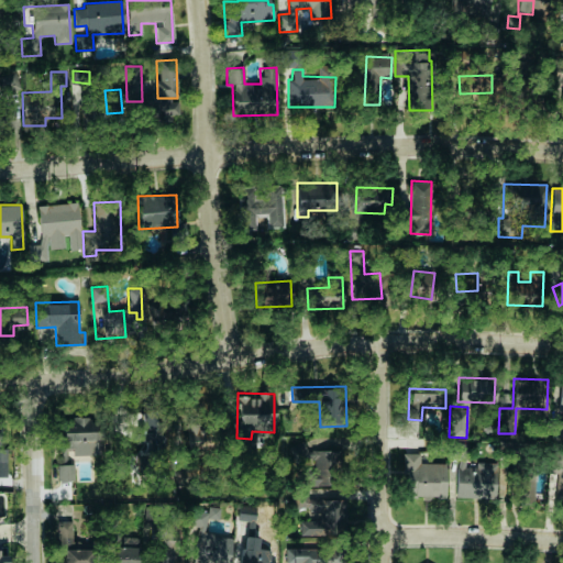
[(100,455),(99,417),(61,418),(62,456),(100,455)]
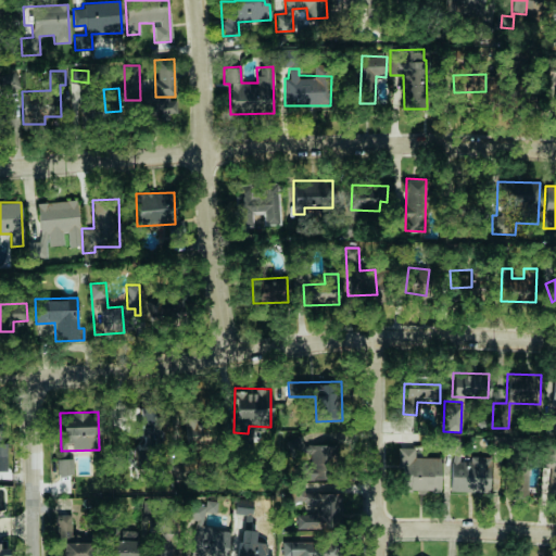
[(186,444),(215,445),(216,421),(186,420),(186,444)]
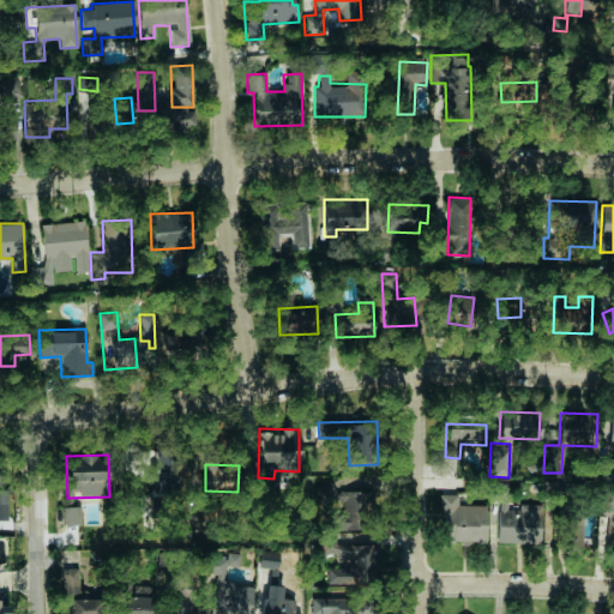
[(540,543),(541,504),(521,504),(521,510),(509,510),(509,482),(492,481),(491,499),(498,500),(497,542),(540,543)]
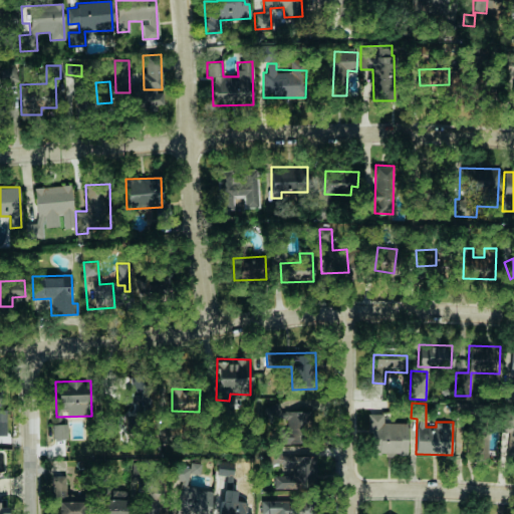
[(285,412),(286,443),(311,443),(310,411),(285,412)]
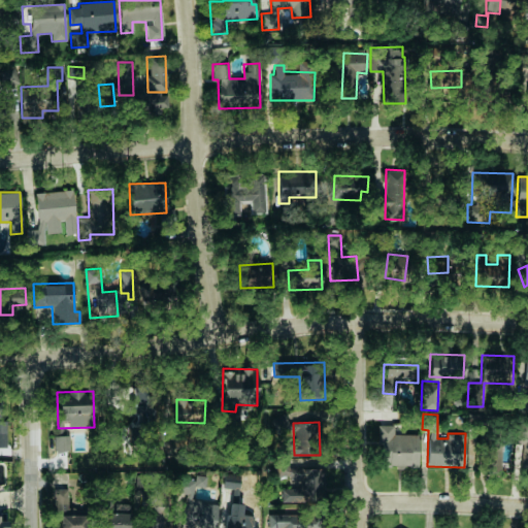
[(418,434),(393,433),(393,425),(378,425),(377,466),(417,467),(418,434)]
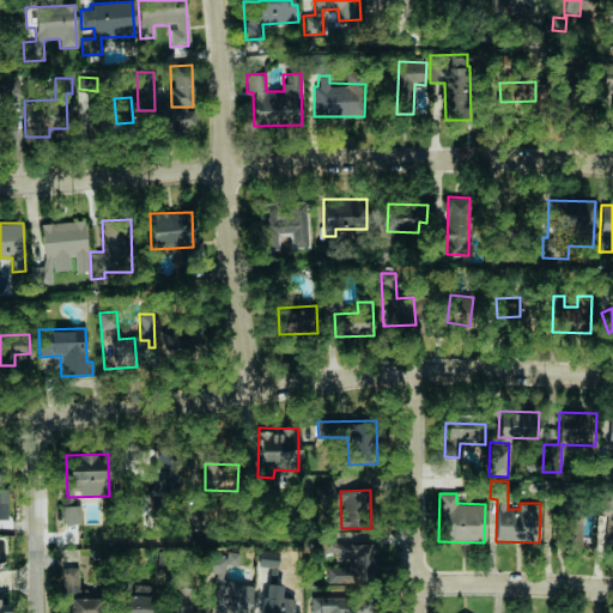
[(61,505),(62,523),(80,522),(79,505),(61,505)]
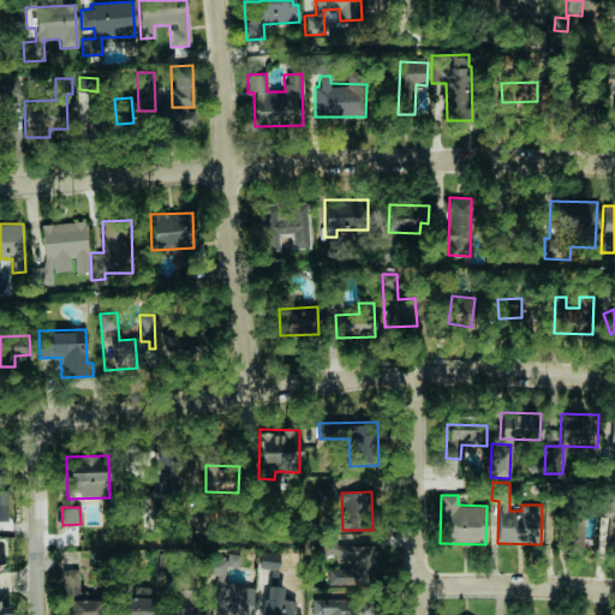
[(561,550),(595,549),(592,514),(560,515),(561,550)]
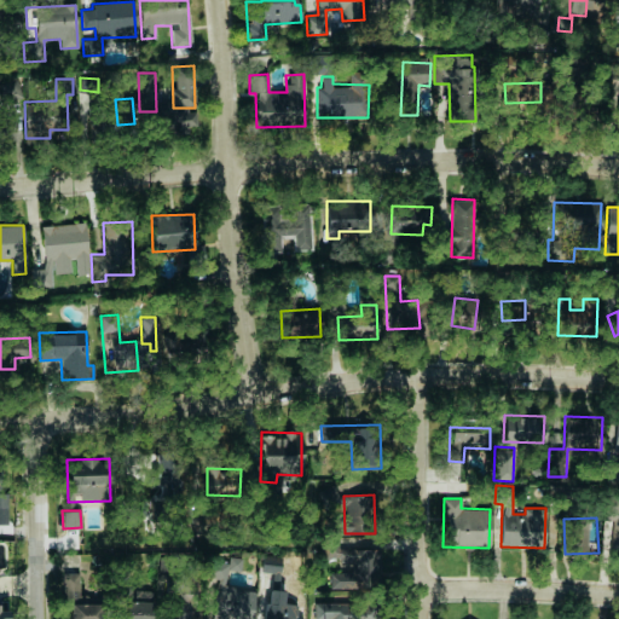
[(330,572),(330,588),(380,588),(380,548),(330,549),(330,560),(351,560),(351,572),(330,572)]
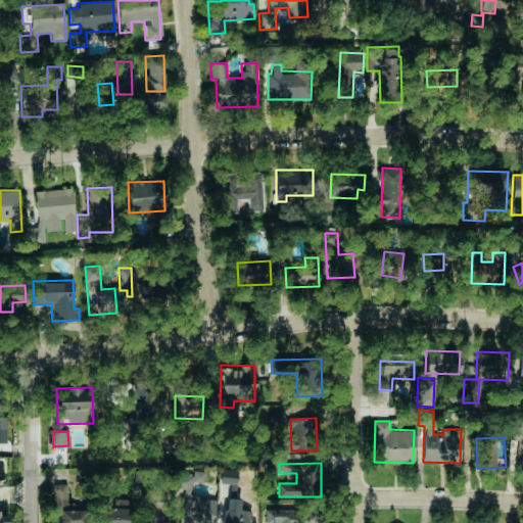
[(235,484),(221,483),(221,498),(235,500),(235,484)]
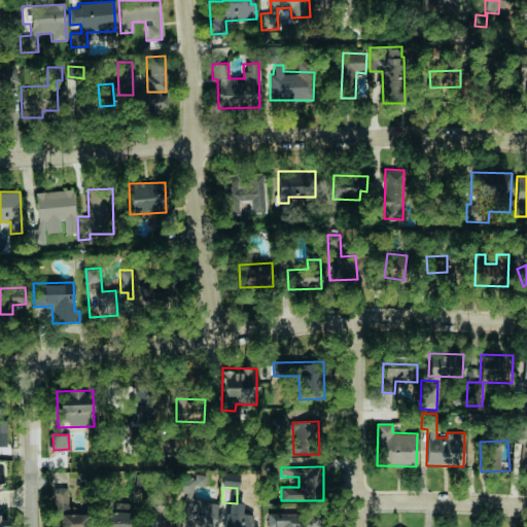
[(213,526),(216,501),(183,498),(180,526),(213,526)]
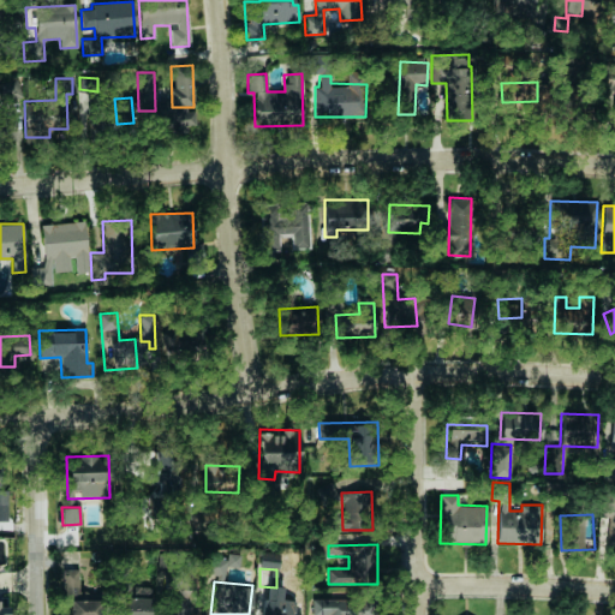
[(163,614),(187,614),(189,593),(165,592),(163,614)]
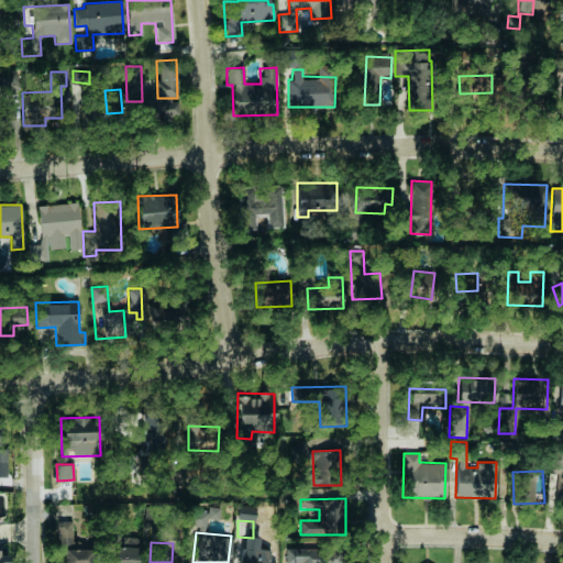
[(138,562),(139,547),(106,547),(106,562),(138,562)]
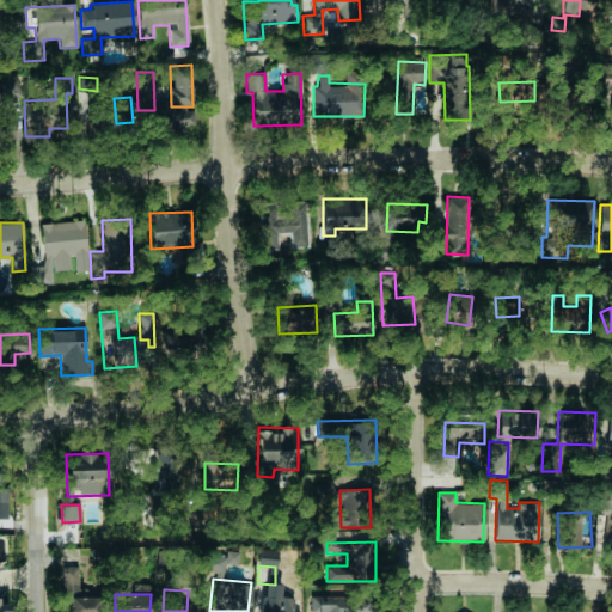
[(293,611),(294,598),(264,595),(262,611),(293,611)]
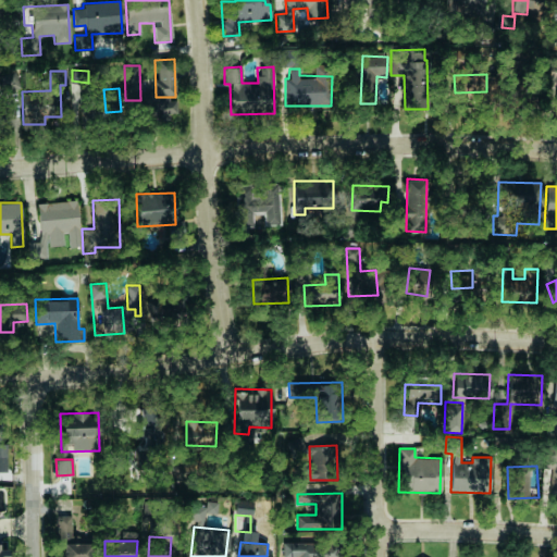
[(283,556),(341,556),(341,542),(283,543),(283,556)]
